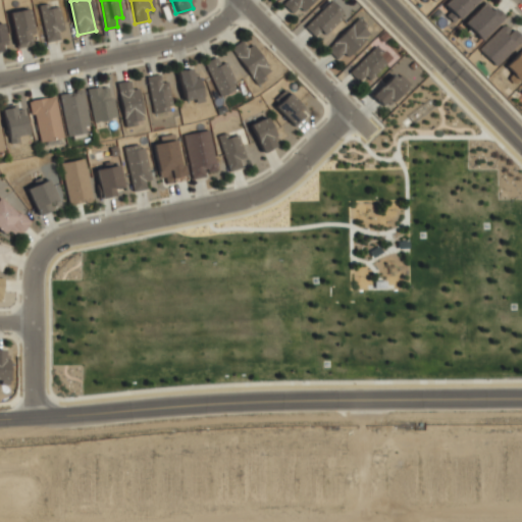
[(291,12),(298,6),(301,10),(311,0),(282,0),(280,2),(291,12)]
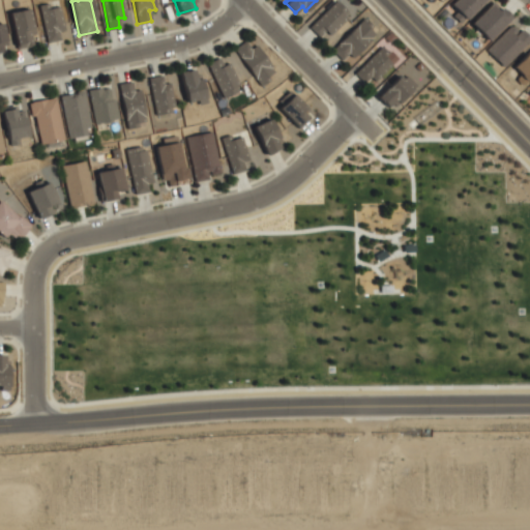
[(487,0),(454,0),(448,6),(462,22),(487,0)]
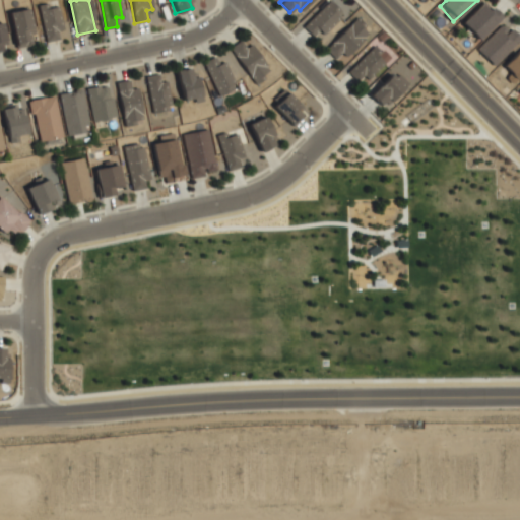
[(502,18),(484,1),(462,24),(478,42),(502,18)]
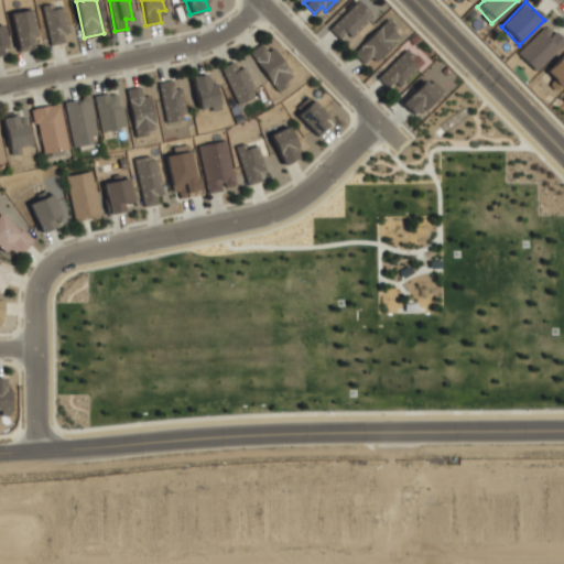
[(376,23),(357,2),(329,29),(346,46),(354,39),(356,42),(376,23)]
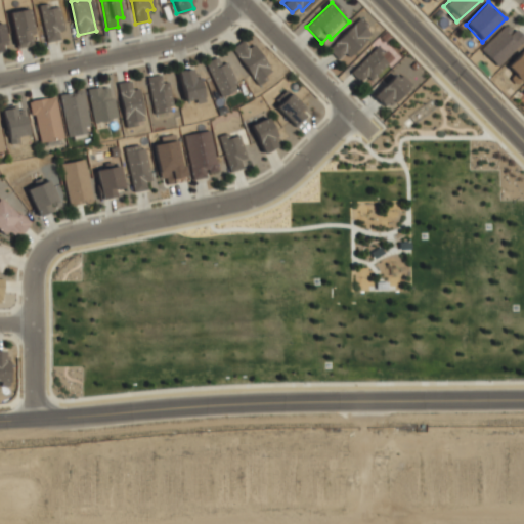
[(62,39),(60,3),(41,4),(44,40),(62,39)]
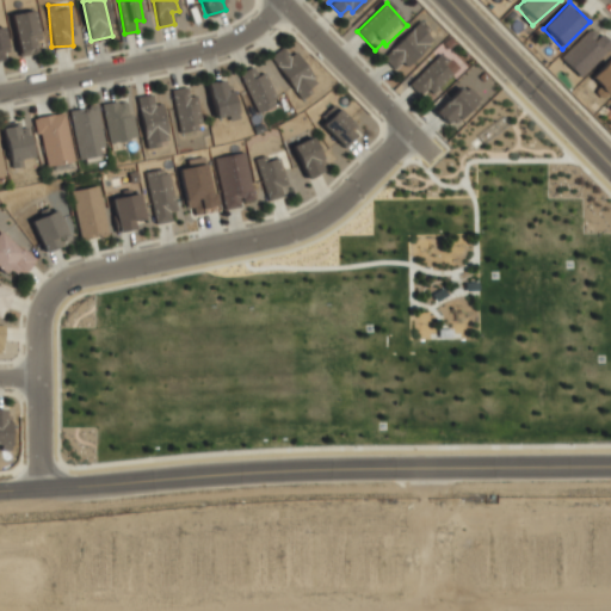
[(19,54),(41,50),(34,10),(12,13),(19,54)]
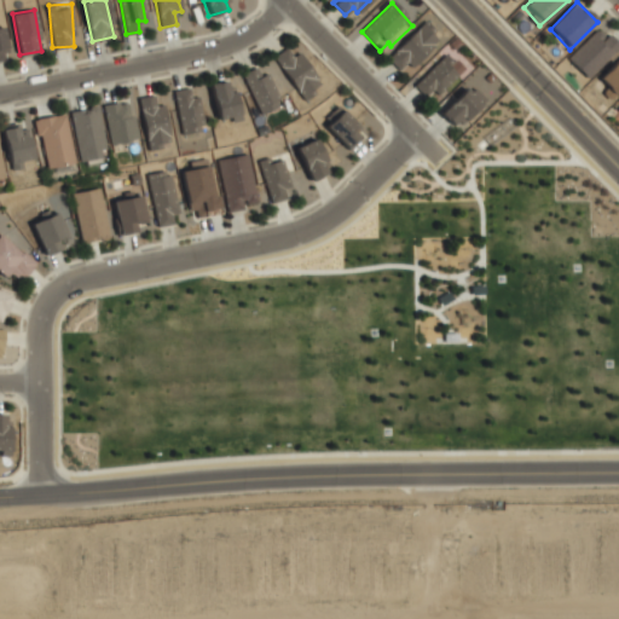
[(411,68),(440,40),(423,23),(388,59),(399,71),(408,63),(411,68)]
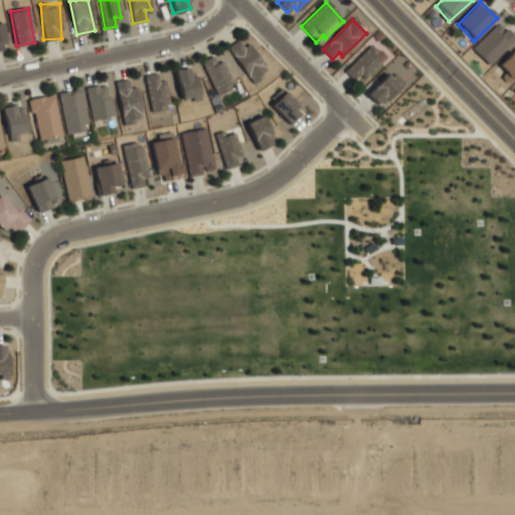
[(514,40),(514,39),(499,23),(473,50),(489,66),(514,40)]
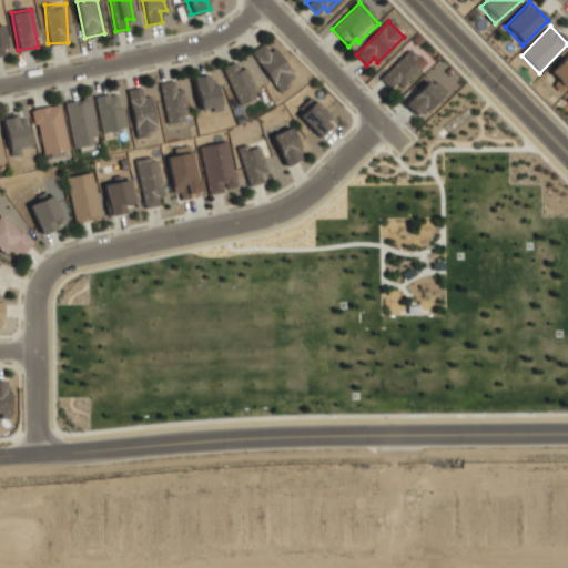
[(295,78),(267,40),(251,53),(279,91),(295,78)]
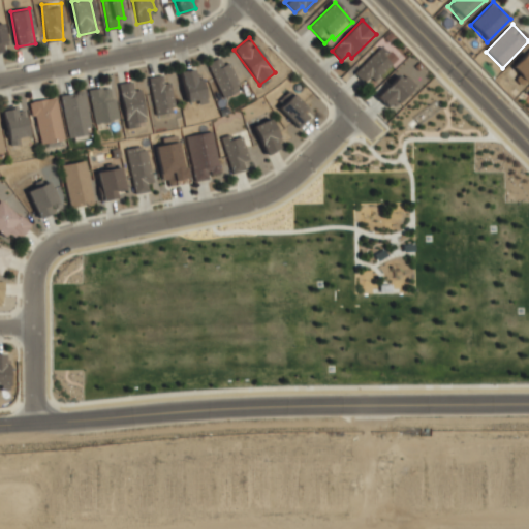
[(353,73),(368,87),(396,58),(382,44),(353,73)]
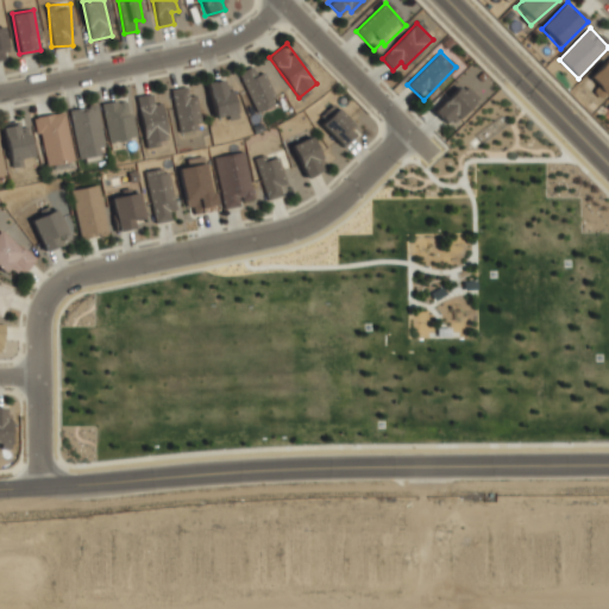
[(237,73),(257,113),(277,102),(257,63),(237,73)]
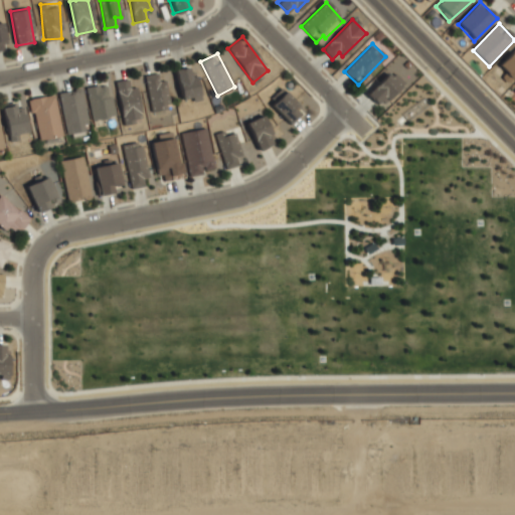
[(514,79),(514,53),(499,69),(512,82),(514,79)]
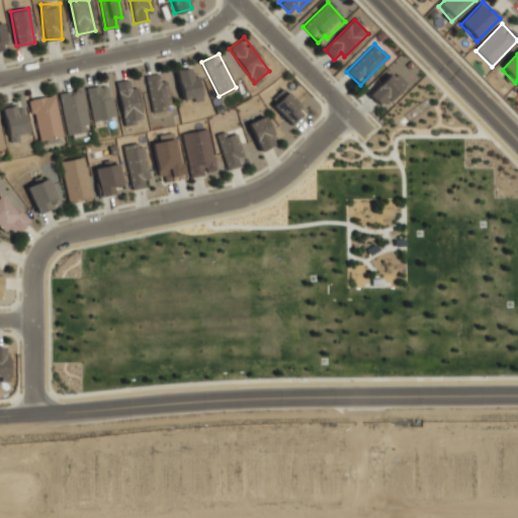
[(177,68),(181,101),(199,100),(195,67),(177,68)]
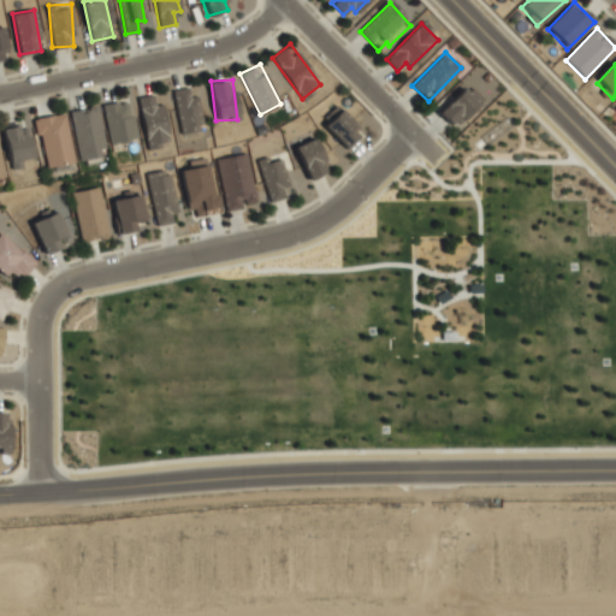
[(438,112),(454,128),(484,99),(467,83),(438,112)]
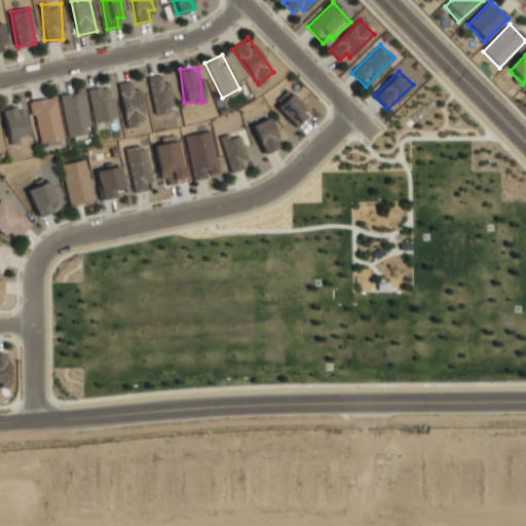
[(154,114),(173,111),(165,73),(148,76),(154,114)]
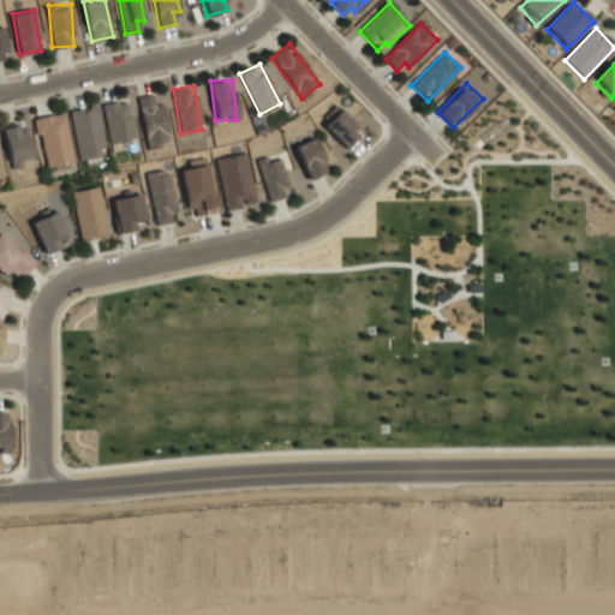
[(160,93),(139,96),(147,148),(167,145),(160,93)]
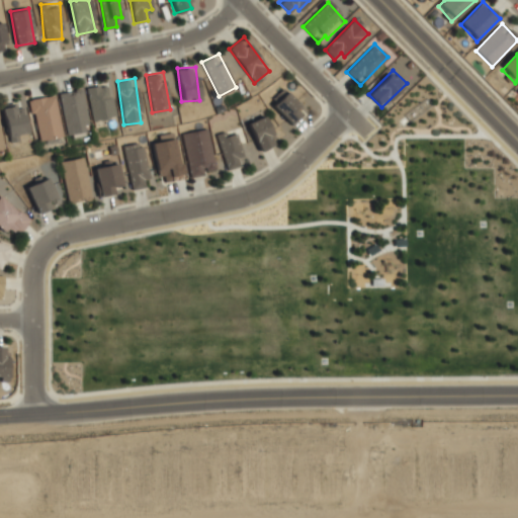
[(91,120),(113,117),(108,83),(87,86),(91,120)]
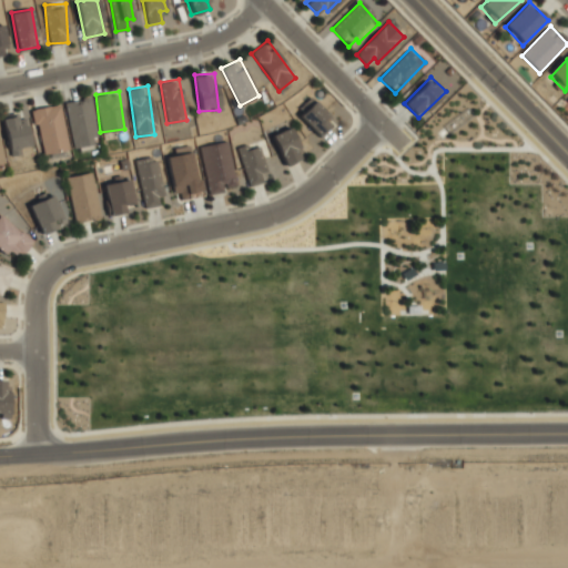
[(64,101),(73,148),(98,143),(89,97),(64,101)]
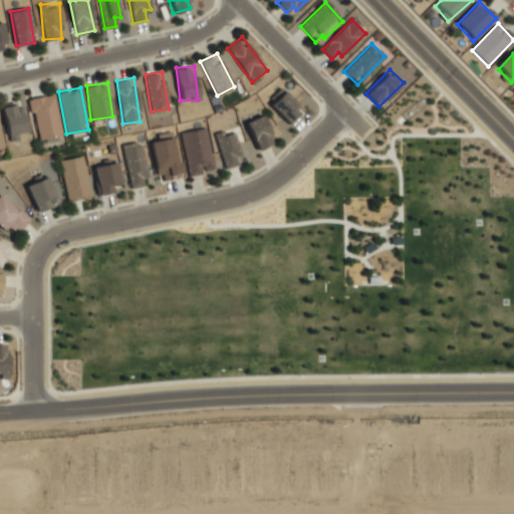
[(269,103),(289,124),(303,111),(283,90),(269,103)]
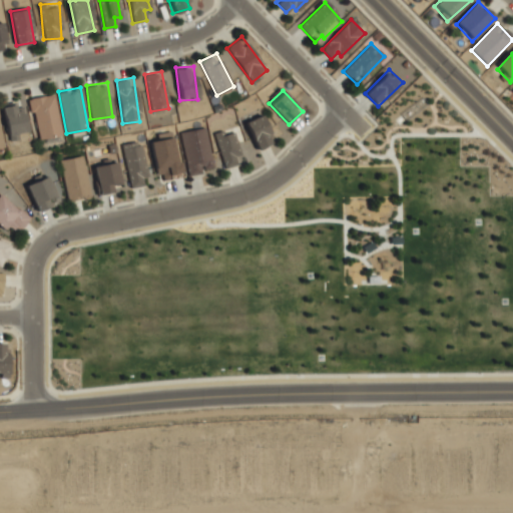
[(54,94),(28,98),(36,141),(62,137),(54,94)]
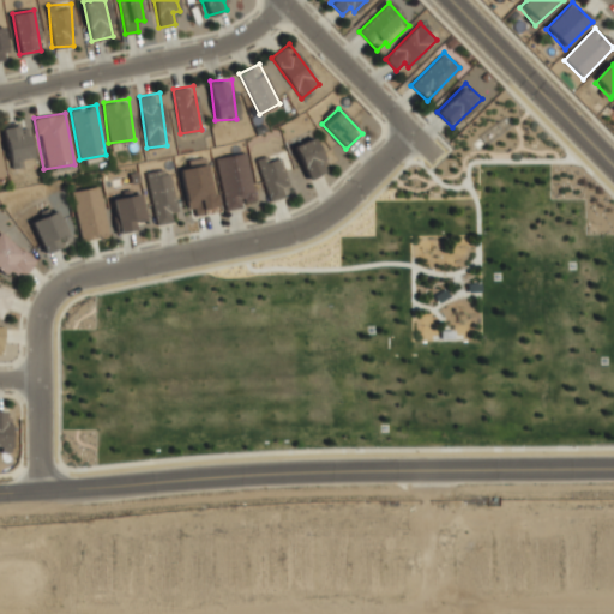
[(1,127),(10,167),(32,162),(24,122),(1,127)]
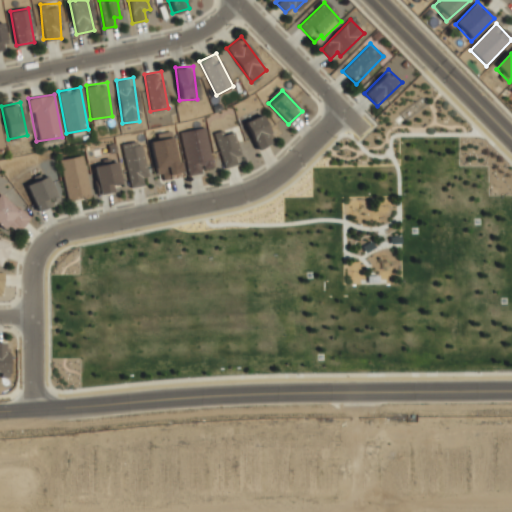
[(245,122),(257,149),(273,142),(261,115),(245,122)]
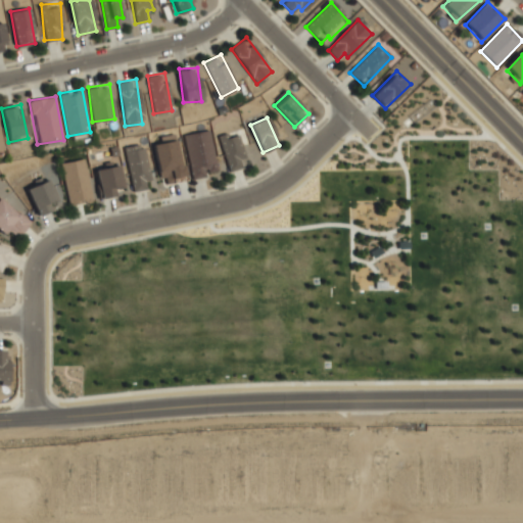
[(208,130),(184,135),(192,180),(218,174),(208,130)]
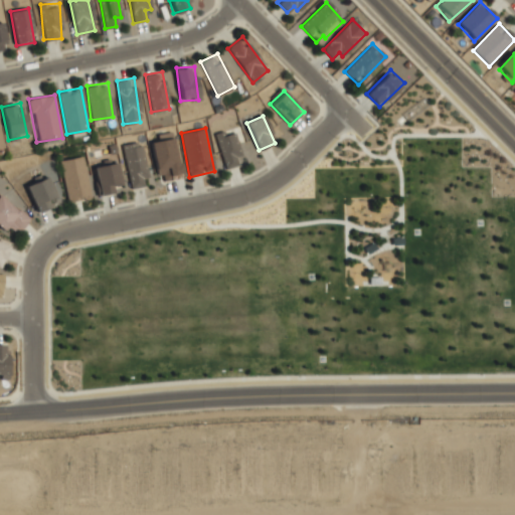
[(224,169),(242,165),(234,130),(216,134),(224,169)]
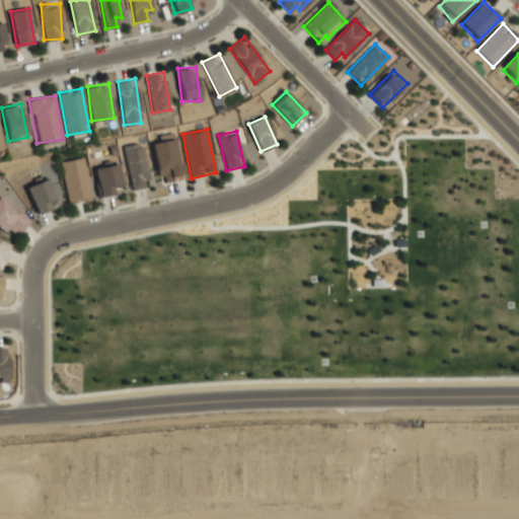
[(159,183),(181,179),(175,139),(152,142),(159,183)]
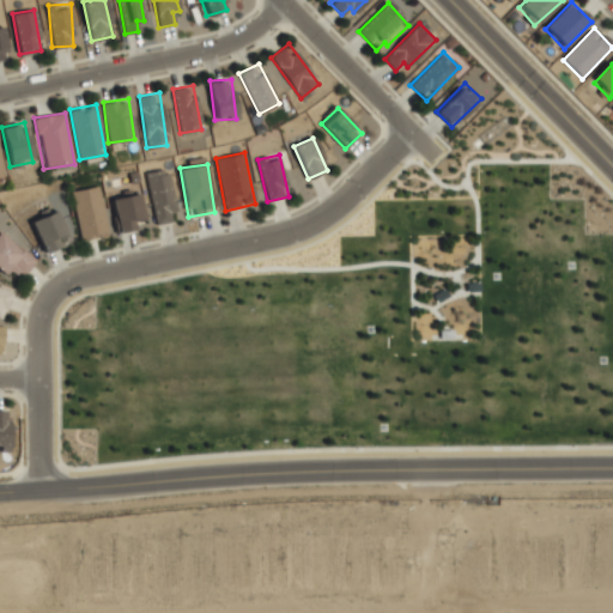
[(169,169),(147,171),(155,224),(176,222),(169,169)]
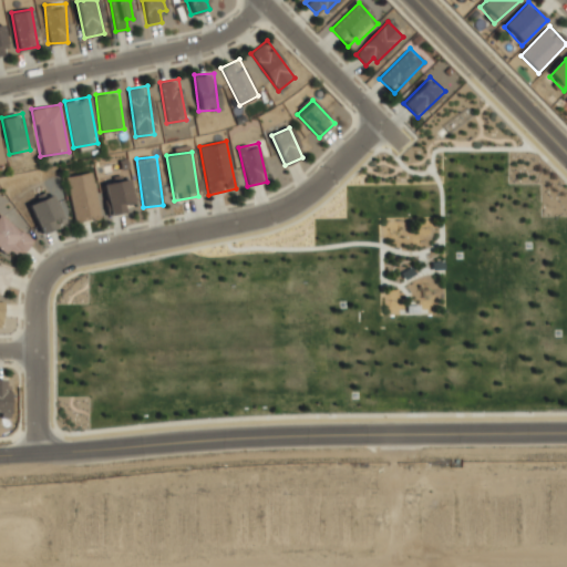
[(100,217),(92,172),(66,175),(74,222),(100,217)]
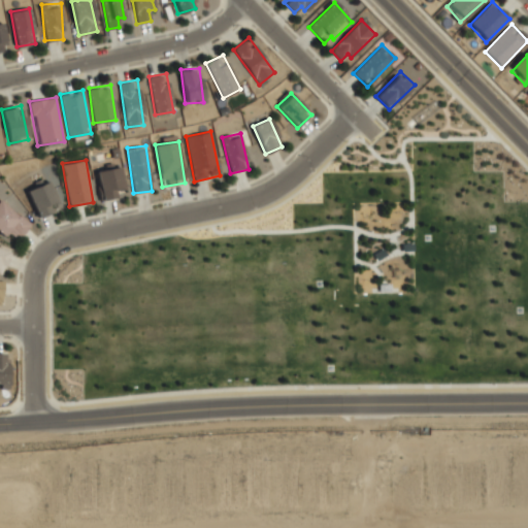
[(96,170),(102,199),(125,195),(119,166),(96,170)]
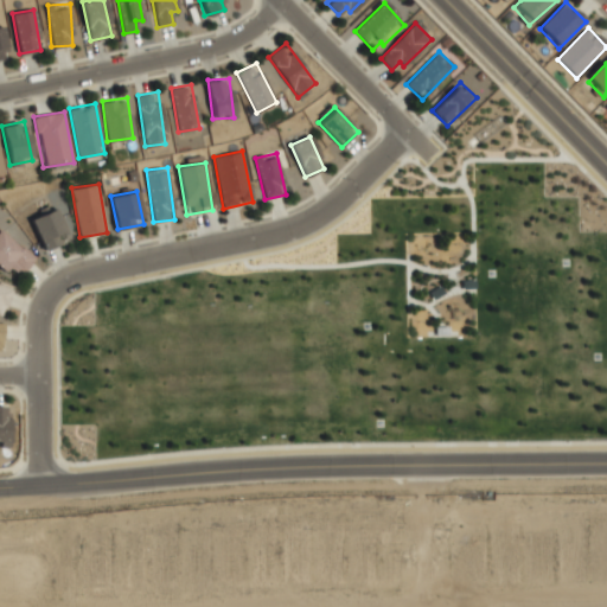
[(44,250),(59,243),(56,235),(66,230),(56,208),(31,218),(44,250)]
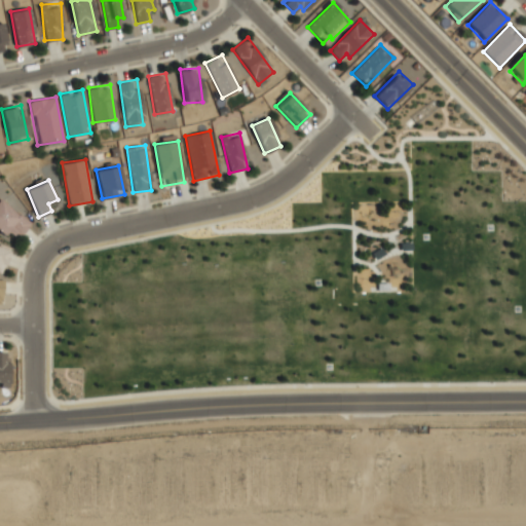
[(29,224),(0,195),(0,230),(12,242),(29,224)]
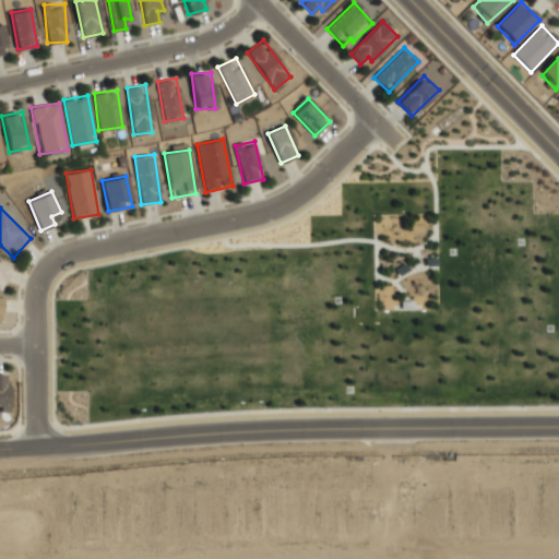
[(425,257),(436,257),(436,265),(425,265),(425,257)]
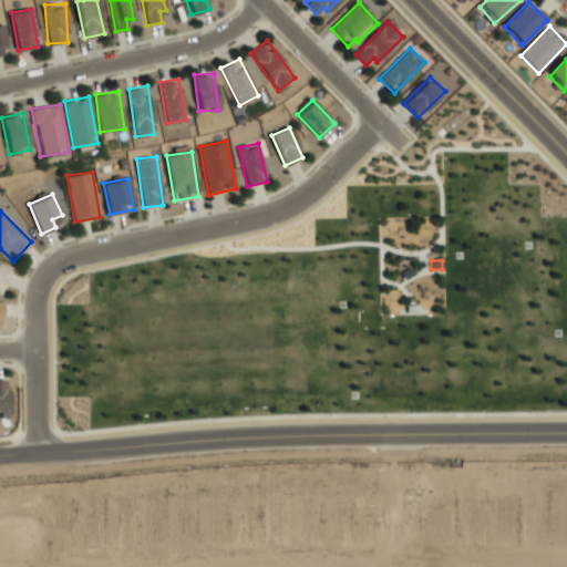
[(399,271),(411,265),(414,272),(403,279),(399,271)]
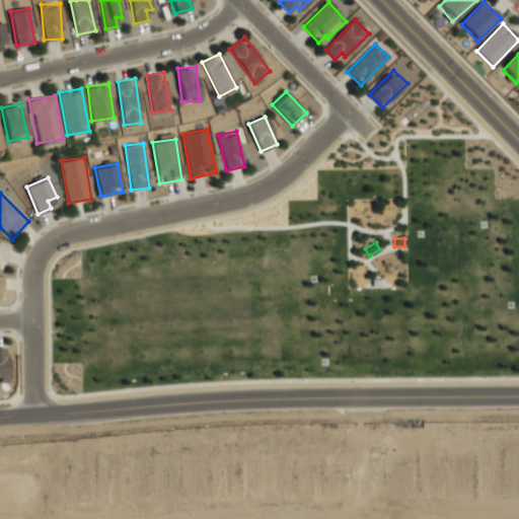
[(0,269),(1,270),(8,246),(0,243),(0,269)]
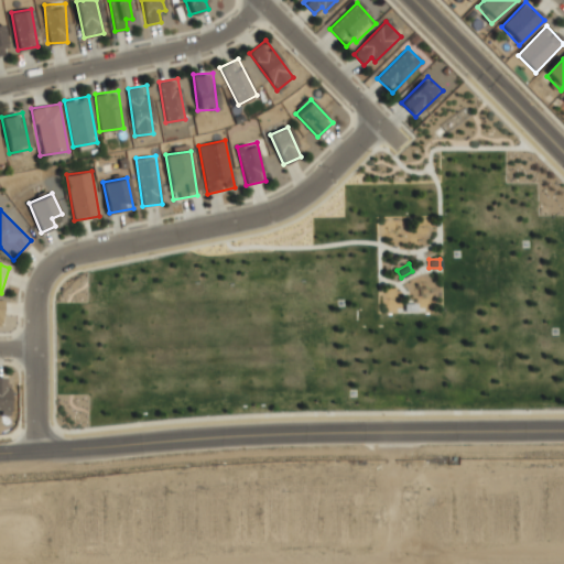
[(0,413),(9,413),(9,377),(0,377),(0,413)]
